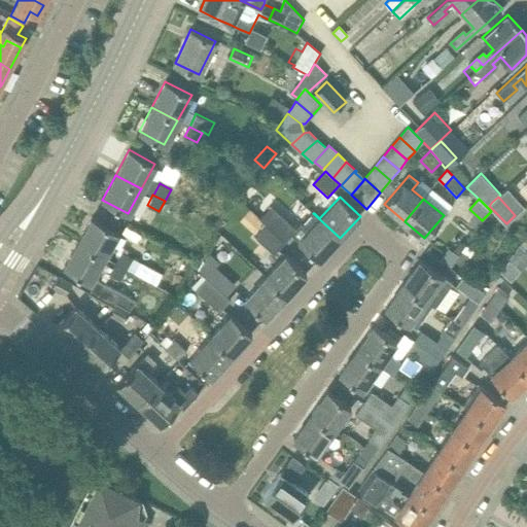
[(267,224),(285,241),(290,235),(304,247),(319,260),(340,238),(313,213),(304,224),(301,221),(295,227),(271,205),(259,217),(267,224)]
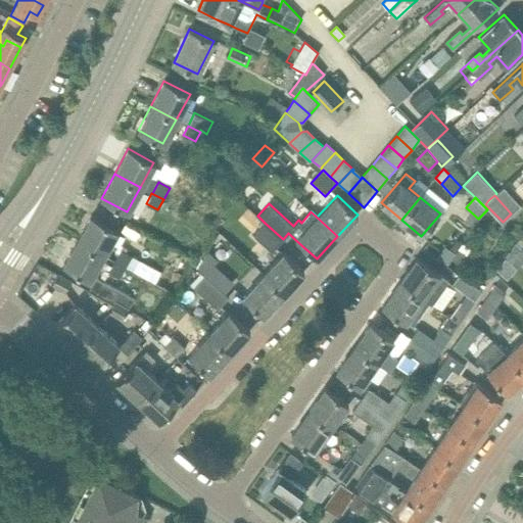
[(92,216),(78,240),(104,255),(117,231),(92,216)]
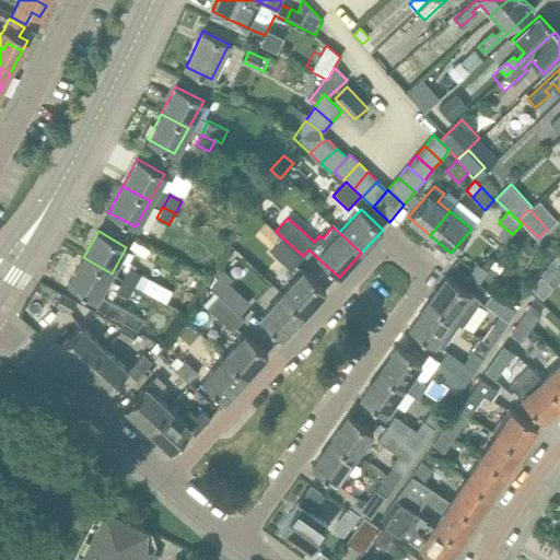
[(291,269),(303,256),(283,238),(271,251),(291,269)]
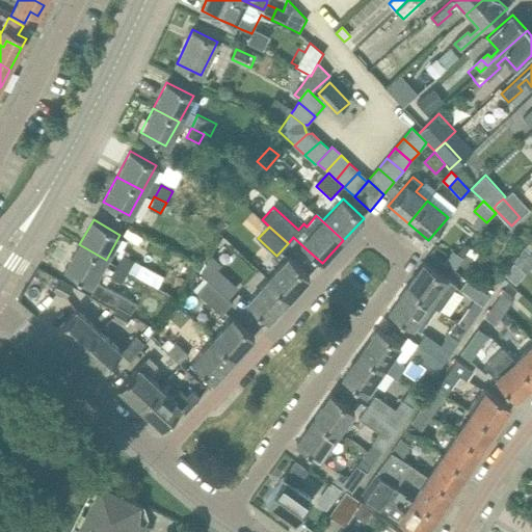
[(106,260),(79,244),(64,269),(91,285),(106,260)]
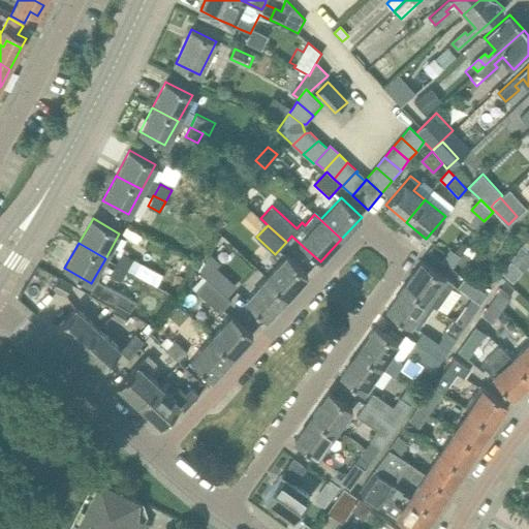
[(206,261),(217,269),(225,254),(214,248),(206,261)]
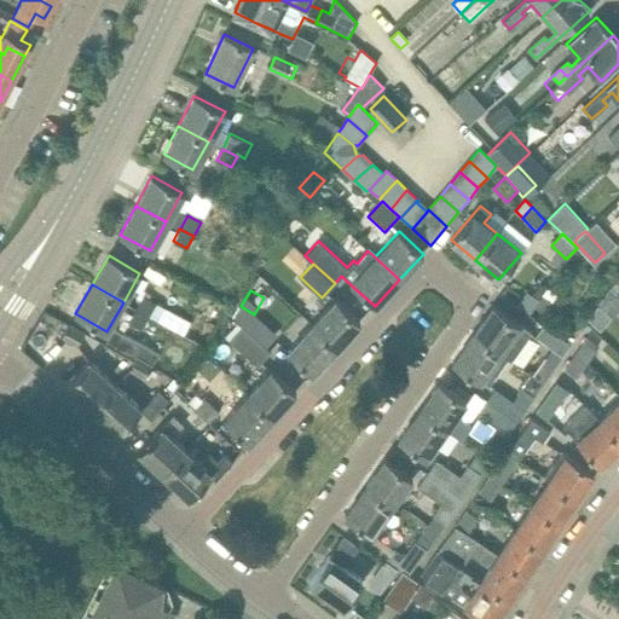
[(143,295),(136,308),(149,317),(157,304),(143,295)]
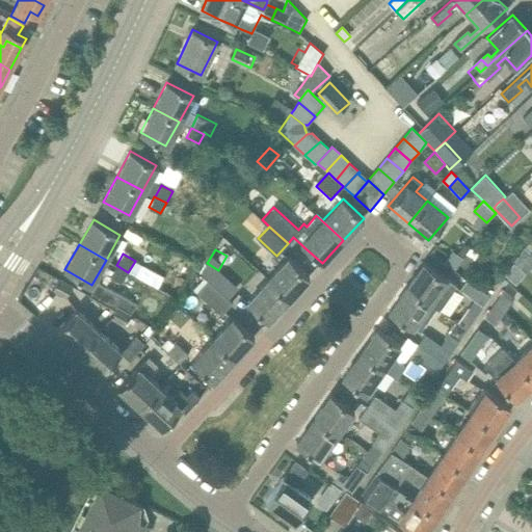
[(467,254),(458,263),(467,269),(474,259),(467,254)]
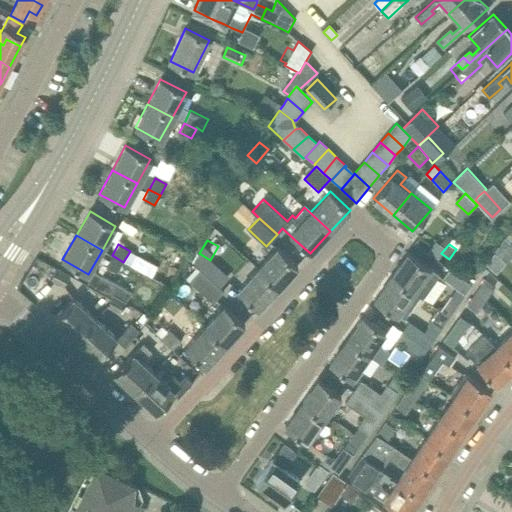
[(277,247),(258,268),(279,287),(298,266),(283,253),(277,247)]
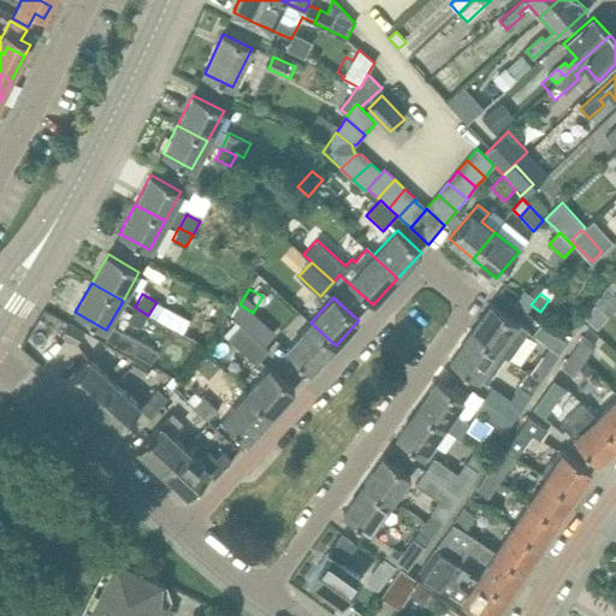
[(472,333),(505,356),(508,359),(529,330),(517,321),(491,303),(480,319),(481,319),(472,333)]
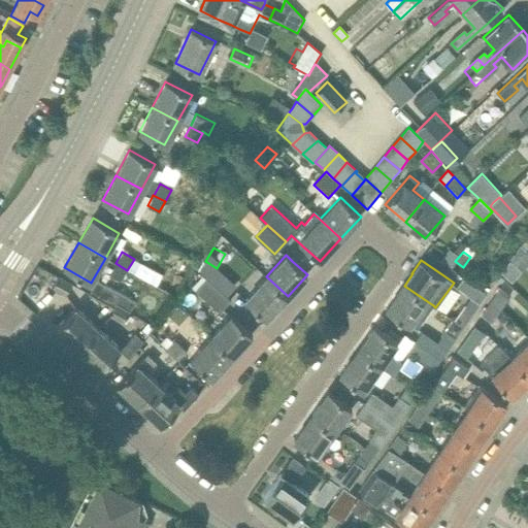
[(140,262),(134,274),(156,286),(162,274),(140,262)]
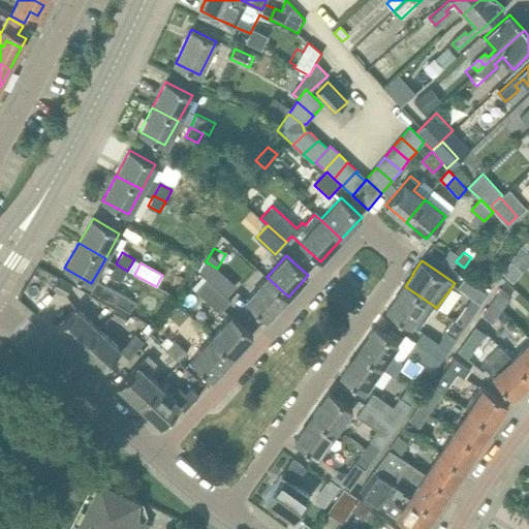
[(127,271),(116,263),(110,274),(121,281),(127,271)]
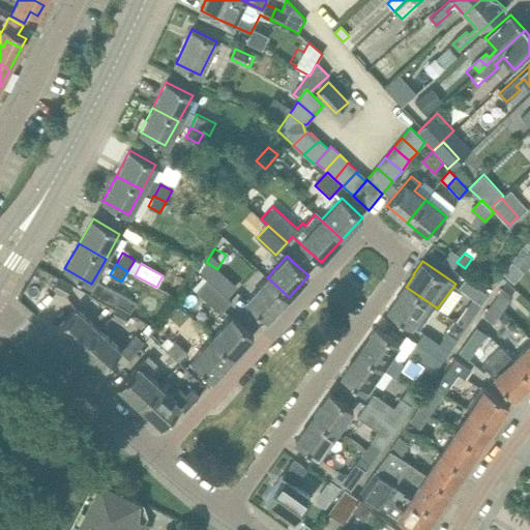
[(289,297),(267,277),(245,299),(253,306),(267,320),(289,297)]
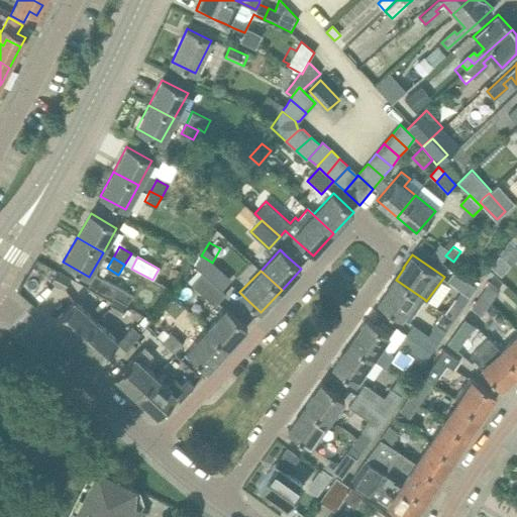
[(52,281),(65,288),(70,279),(58,272),(52,281)]
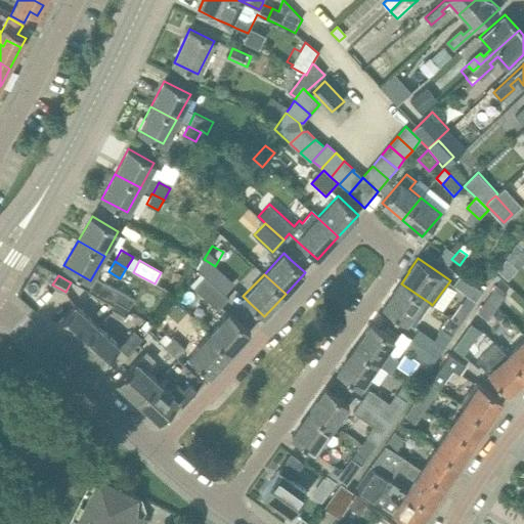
[(193,288),(218,309),(229,297),(205,275),(193,288)]
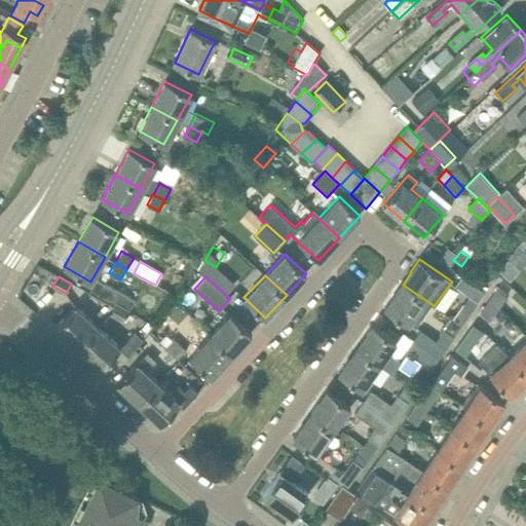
[(461,276),(455,286),(478,302),(485,293),(461,276)]
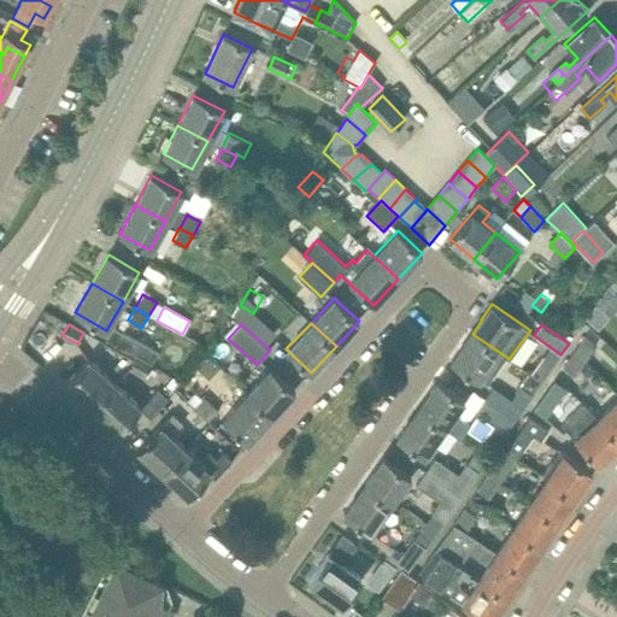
[(105,342),(133,358),(135,354),(152,364),(158,352),(113,327),(105,342)]
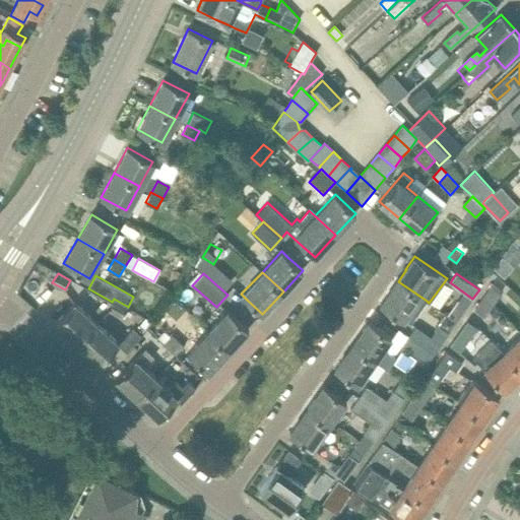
[(427,301),(398,281),(390,291),(381,305),(397,316),(409,325),(427,301)]
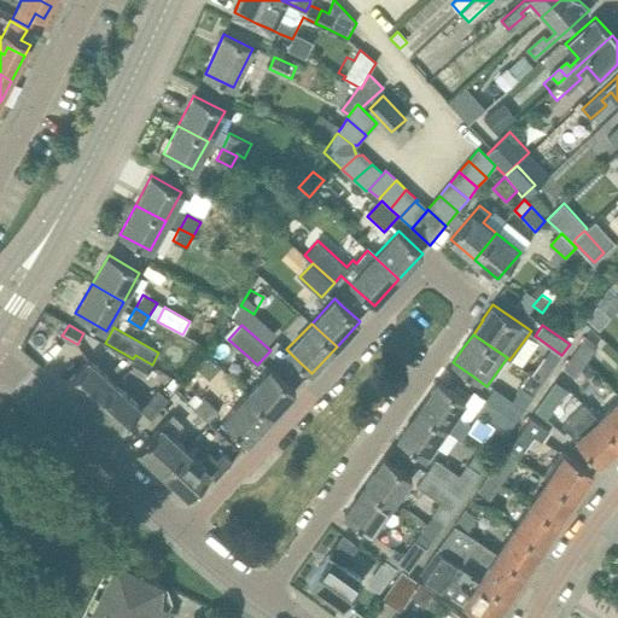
[(587,338),(576,354),(587,361),(598,347),(587,338)]
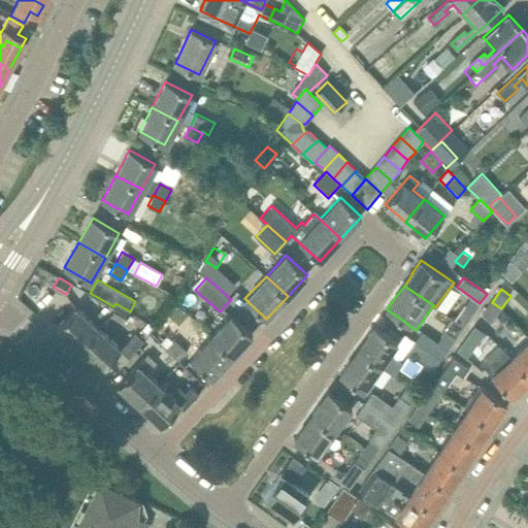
[(492,302),(475,325),(486,332),(491,336),(496,329),(490,325),(501,308),(492,302)]
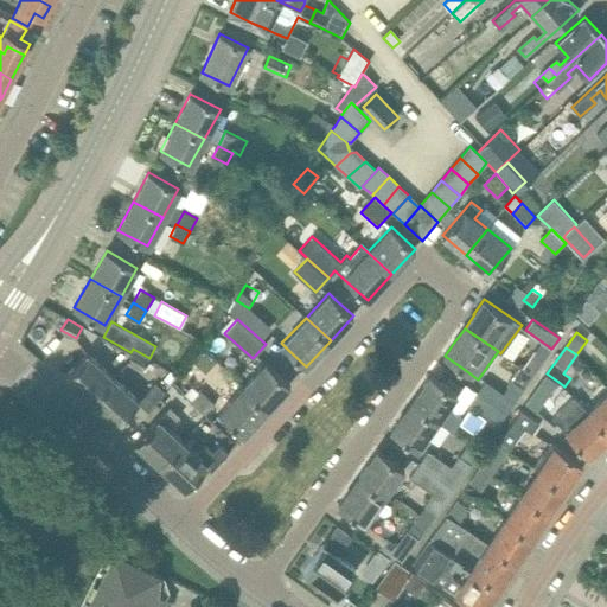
[(133,349),(131,352),(133,352),(127,363),(142,371),(149,358),(133,349)]
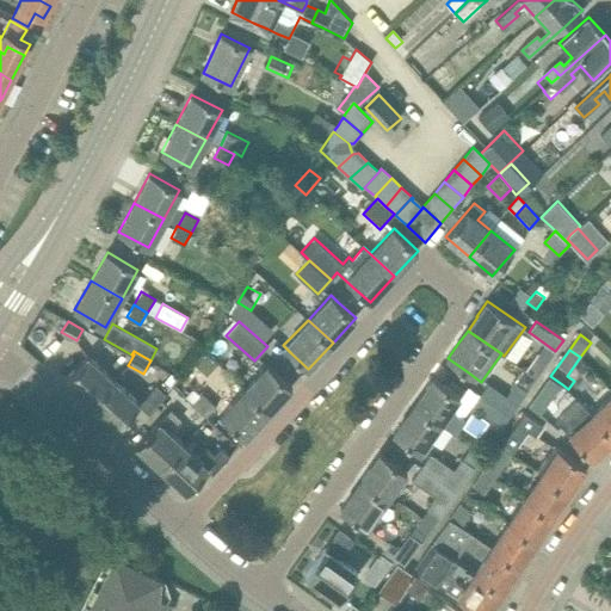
[(66,380),(91,402),(112,380),(105,372),(87,357),(66,380)]
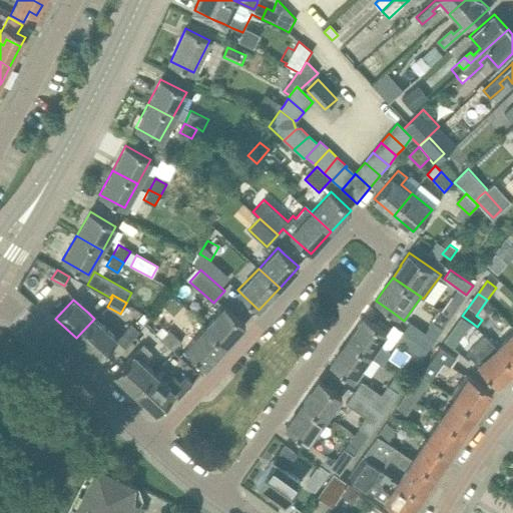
[(224,306),(204,327),(225,346),(245,325),(224,306)]
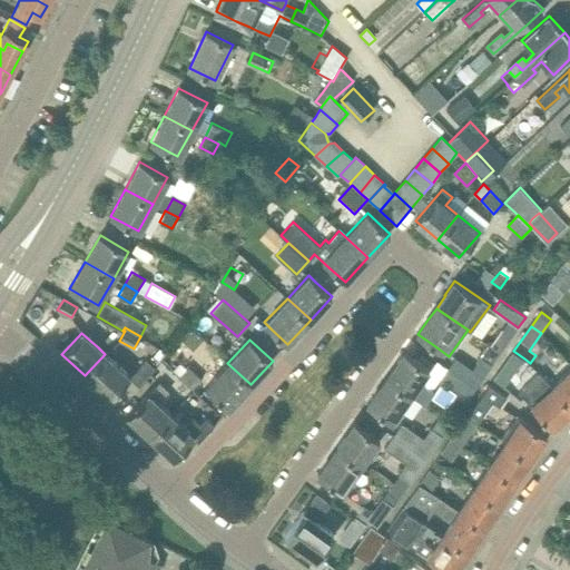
[(524,359),(513,351),(501,370),(511,377),(522,362),(524,359)]
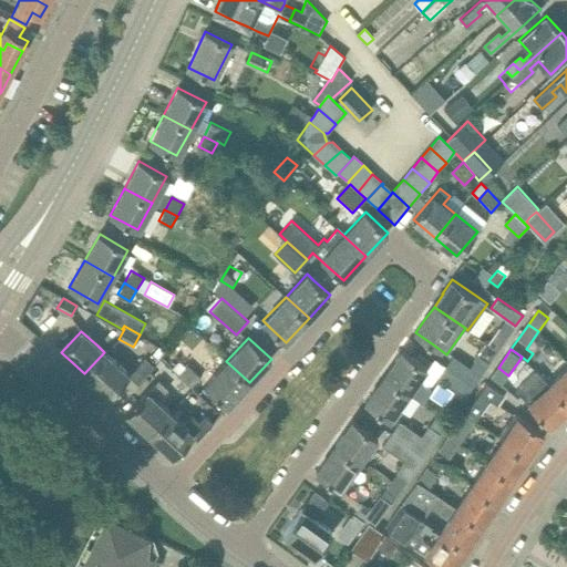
[(403,350),(383,377),(408,393),(409,392),(423,403),(433,389),(419,379),(426,367),(403,350)]
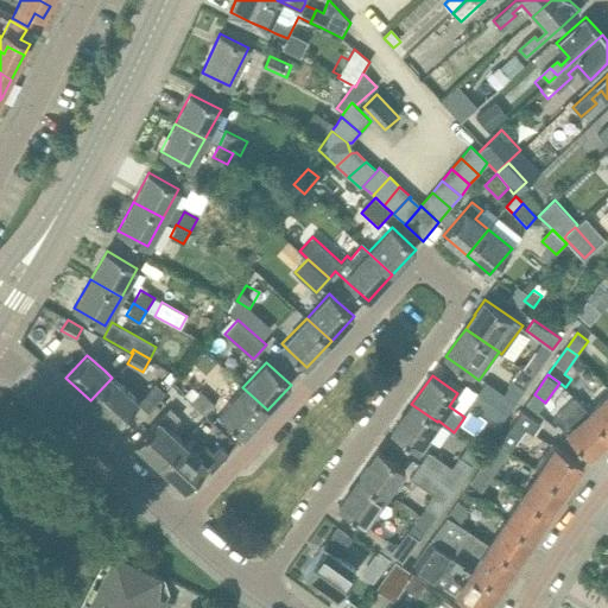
[(112,378),(90,400),(118,425),(139,403),(112,378)]
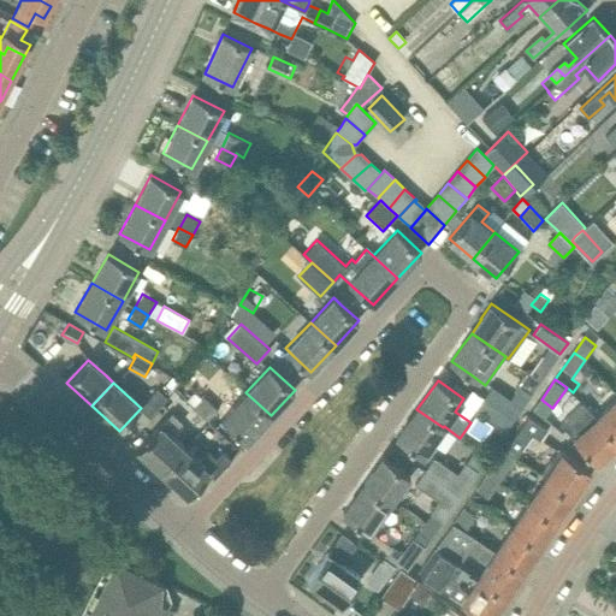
[(492,386),(484,398),(514,420),(532,394),(520,385),(510,398),(492,386)]
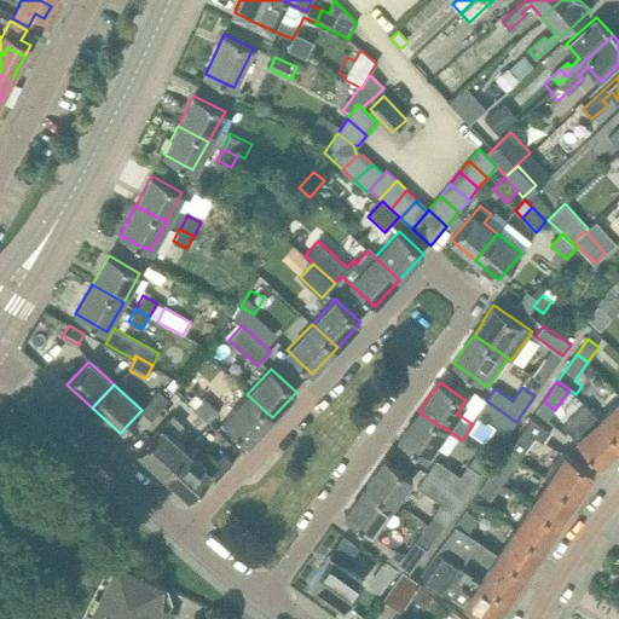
[(157,393),(142,410),(151,420),(168,401),(157,393)]
